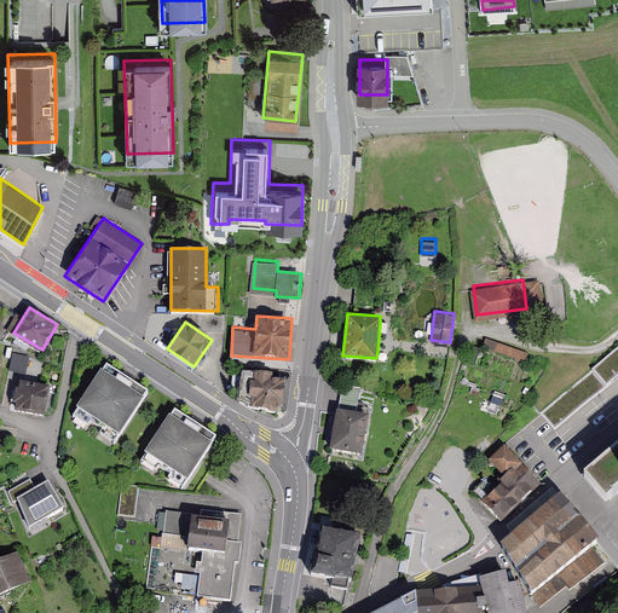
[(617,341),(539,408),(554,426),(617,370),(617,341)]
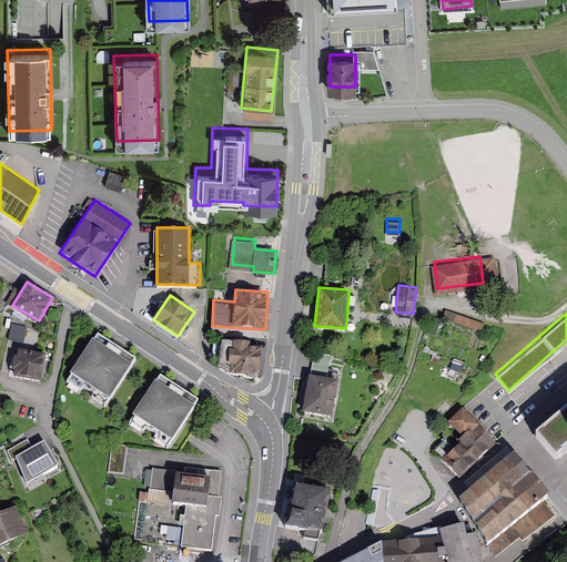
[(137,358),(97,331),(68,374),(108,400),(137,358)]
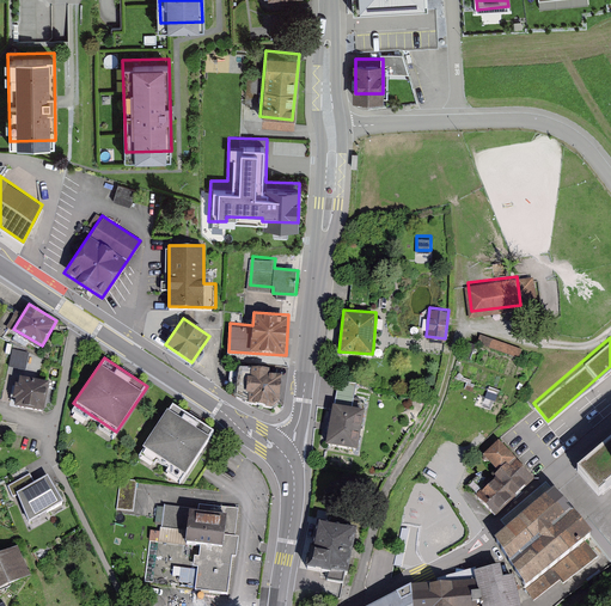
[(250,367),(237,366),(234,393),(248,401),(272,405),(279,401),(282,374),(268,372),(269,366),(250,365),(250,367)]
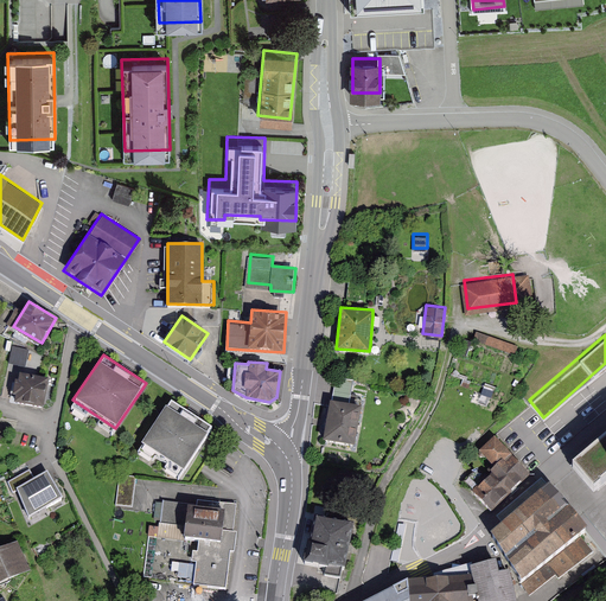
[(46,381),(20,376),(14,402),(42,407),(46,381)]
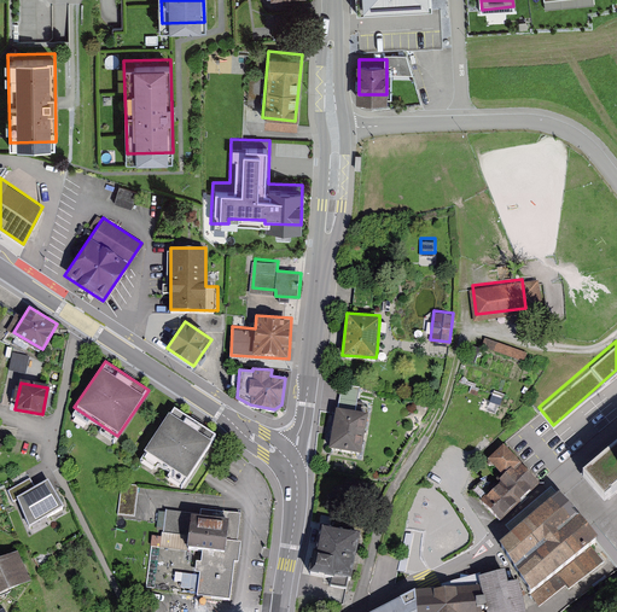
[(216,433),(173,406),(143,452),(186,479),(216,433)]
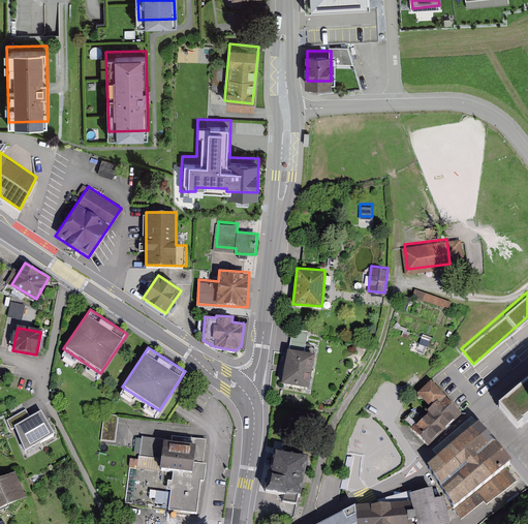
[(314,353),(286,348),(281,381),(309,386),(314,353)]
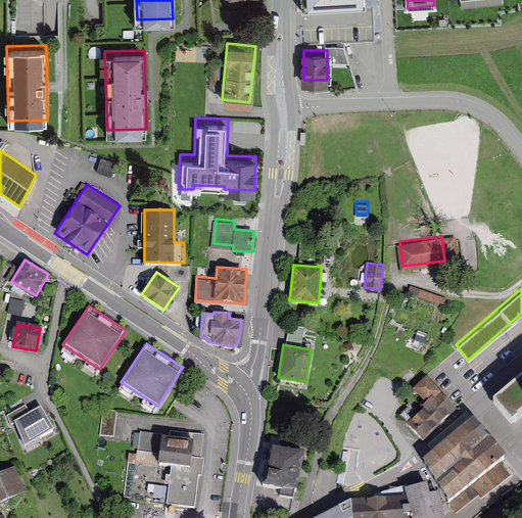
[(427,375),(415,386),(428,403),(408,419),(423,436),(456,409),(427,375)]
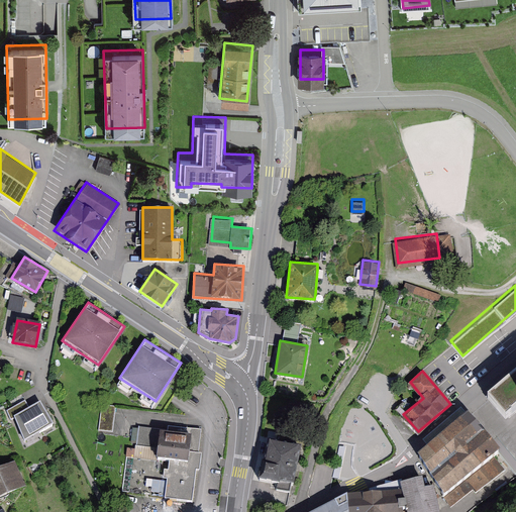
[(515,371),(491,393),(508,414),(515,407),(515,371)]
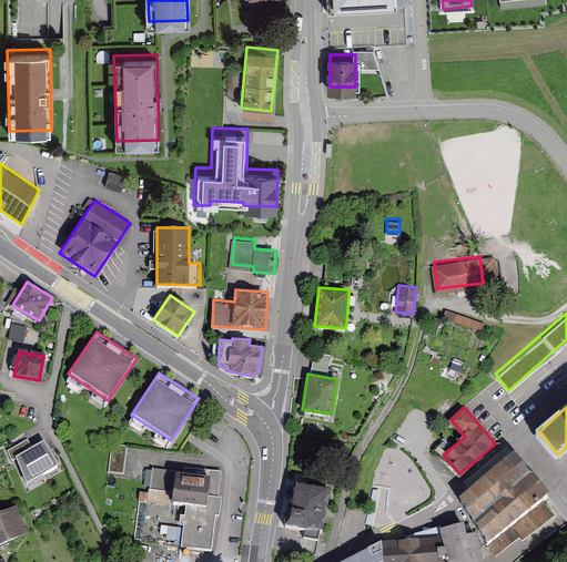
[(32,445),(27,435),(7,447),(11,456),(14,453),(32,445)]
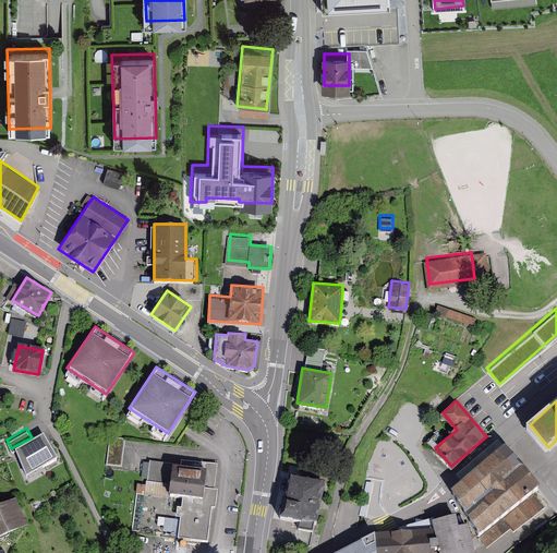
[(57,455),(44,431),(32,437),(14,446),(26,472),(57,455)]
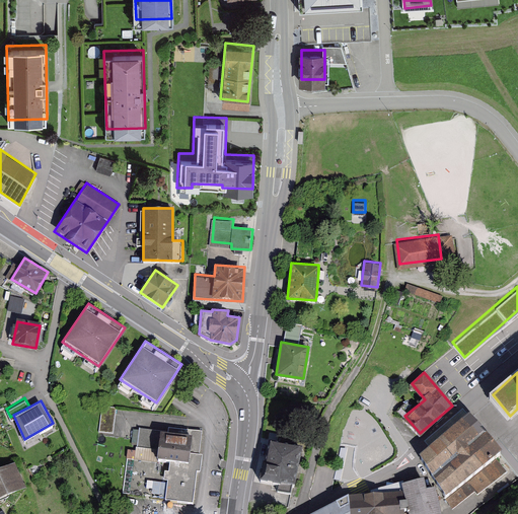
[(116,404),(101,401),(98,428),(113,430),(116,404)]
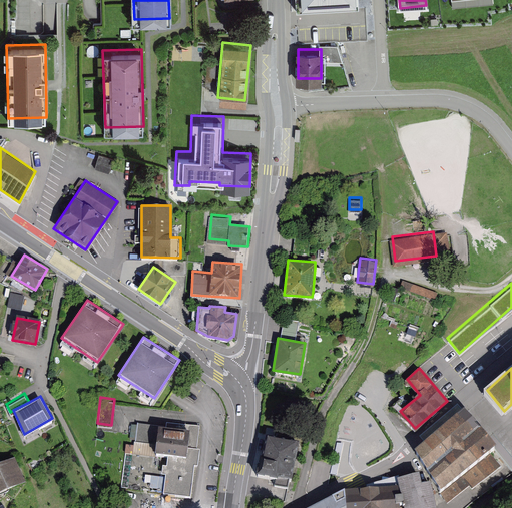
[(473,487),(504,461),(462,410),(412,451),(451,498),(469,483),(473,487)]
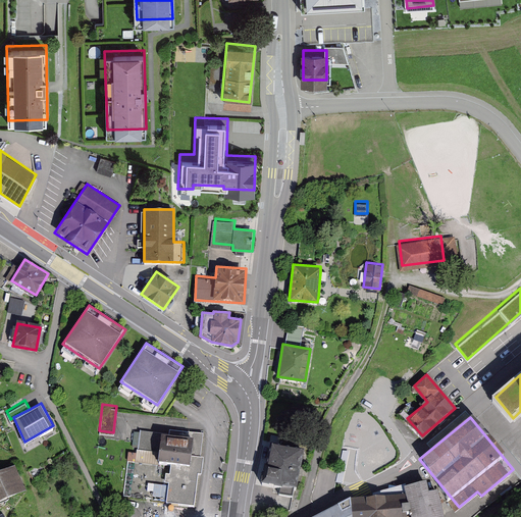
[(352,431),(340,430),(336,462),(357,464),(357,467),(384,469),(395,465),(400,459),(400,434),(389,433),(391,424),(353,420),(352,431)]
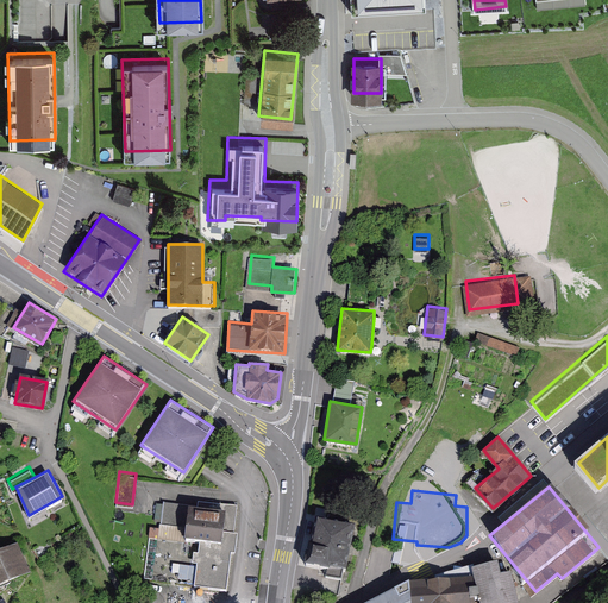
[(198,502),(163,497),(160,525),(149,523),(148,534),(199,540),(198,550),(193,550),(192,559),(196,559),(194,583),(225,586),(230,550),(234,550),(237,529),(233,529),(236,502),(198,498),(198,502)]
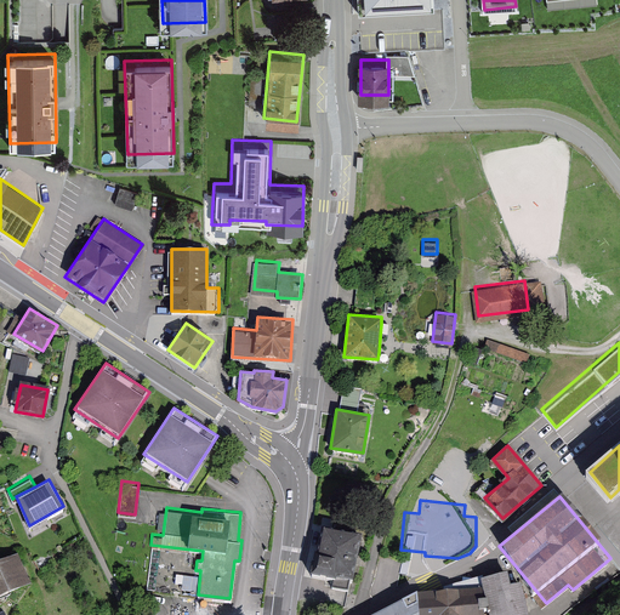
[(362,535),(320,525),(311,574),(333,579),(334,576),(350,580),(352,580),(362,535)]
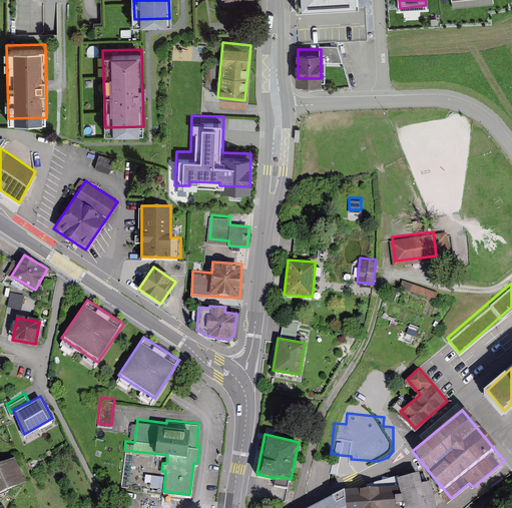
[(0,492),(25,481),(15,455),(0,461),(0,492)]
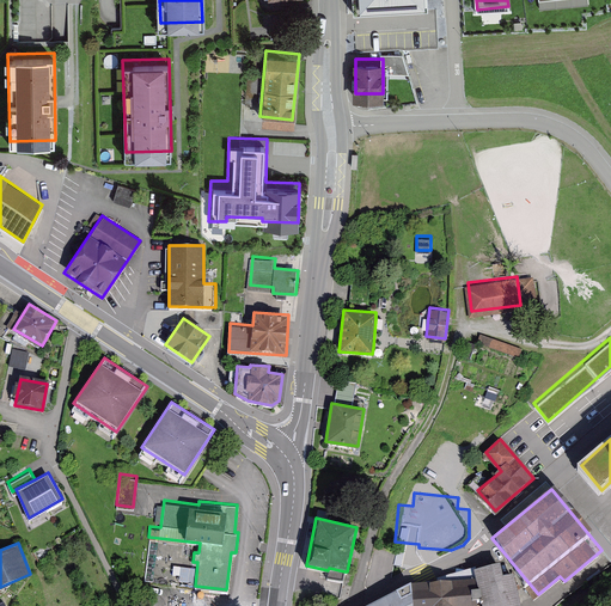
[(411,583),(365,605),(520,605),(513,574),(503,576),(501,564),(474,570),(475,577),(411,583)]
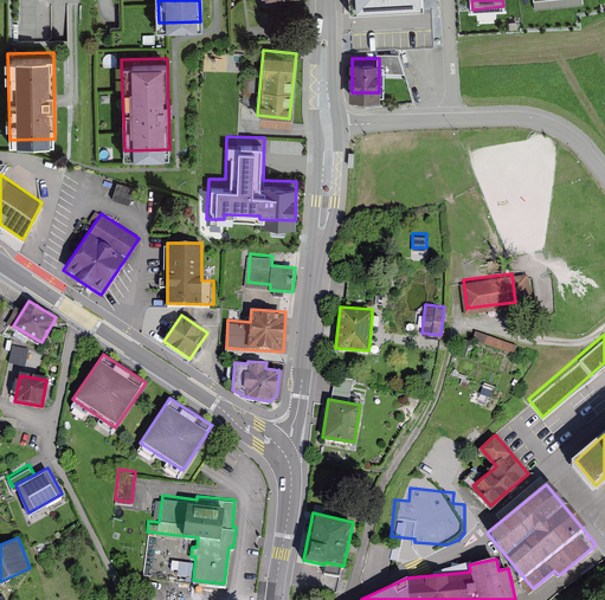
[(339,573),(341,566),(326,562),(324,565),(323,569),(339,573)]
